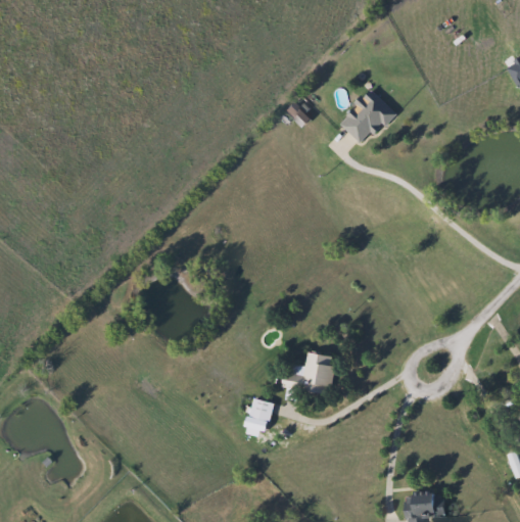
[(394,112),(361,145),(338,123),(373,90),(394,112)]
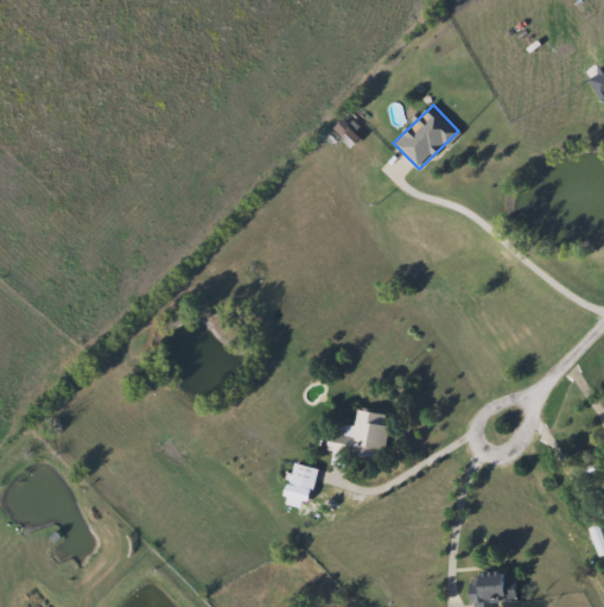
[(354,424),(356,410),(389,413),(383,457),(347,453),(347,454),(325,451),(328,431),(338,434),(339,423),(354,424)]
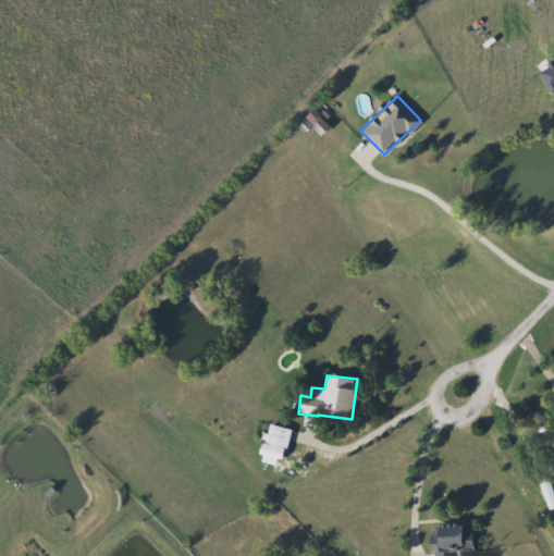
[(292,429),(286,448),(265,443),(270,423),(292,429)]
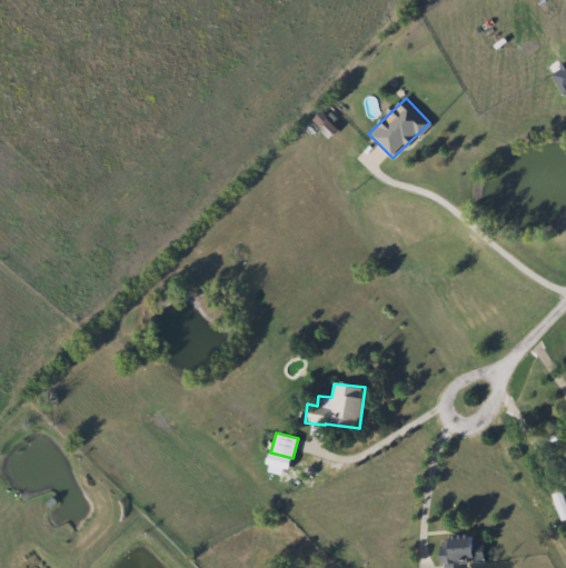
[(565,519),(563,520),(550,495),(565,488),(565,519)]
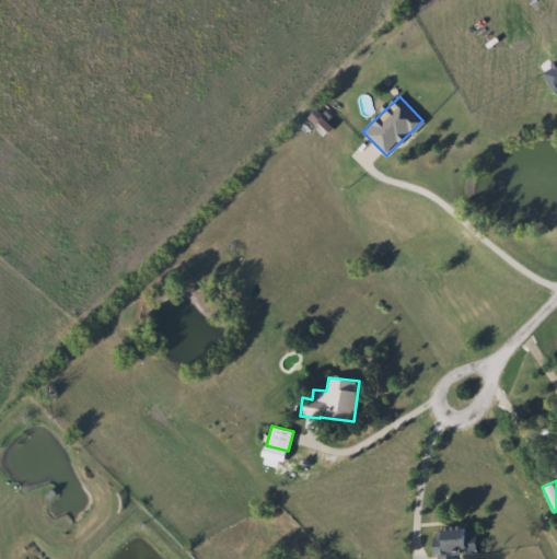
[(436,558),(433,527),(466,524),(466,532),(476,531),(478,550),(451,554),(451,558),(436,558)]
